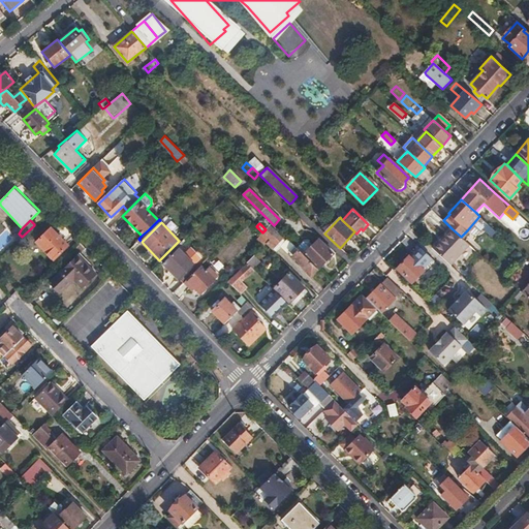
[(266,229),(262,232),(269,239),(269,240),(266,243),(274,252),(284,242),(283,241),(269,226),(266,229)]
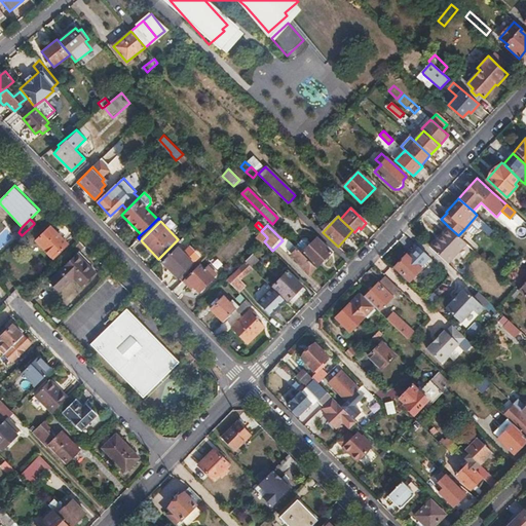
[(51,227),(36,241),(53,259),(68,245),(51,227)]
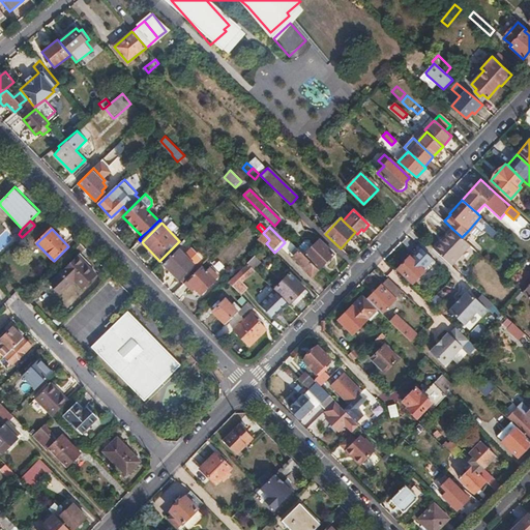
[(444,240),(435,251),(449,264),(470,244),(462,237),(452,229),(443,238),(444,240)]
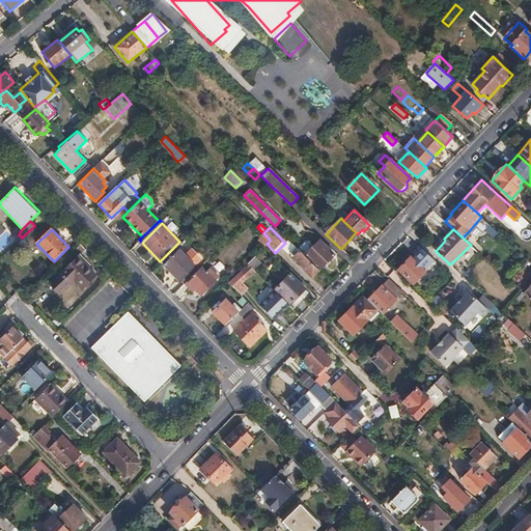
[(269,241),(263,234),(258,240),(263,246),(269,241)]
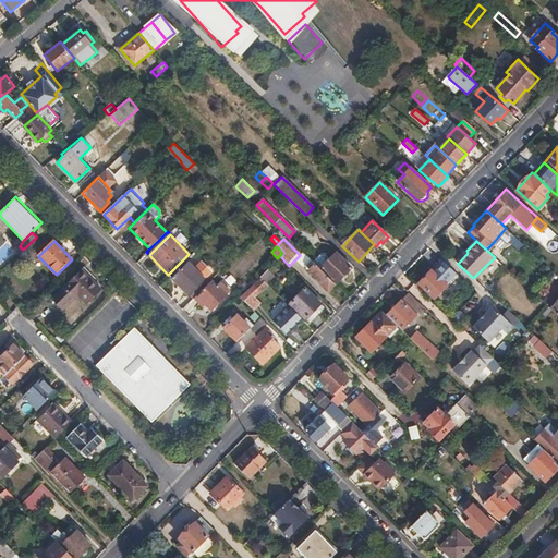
[(322,251),(312,262),(319,268),(320,266),(329,258),(322,251)]
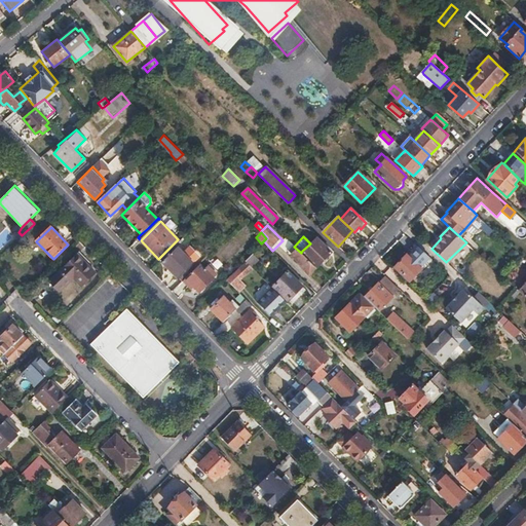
[(316,237),(310,243),(302,251),(317,266),(332,252),(316,237)]
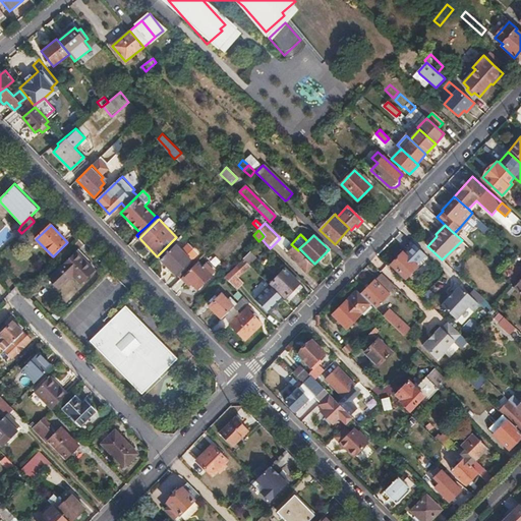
[(174,242),(160,256),(162,258),(176,244),(174,242)]
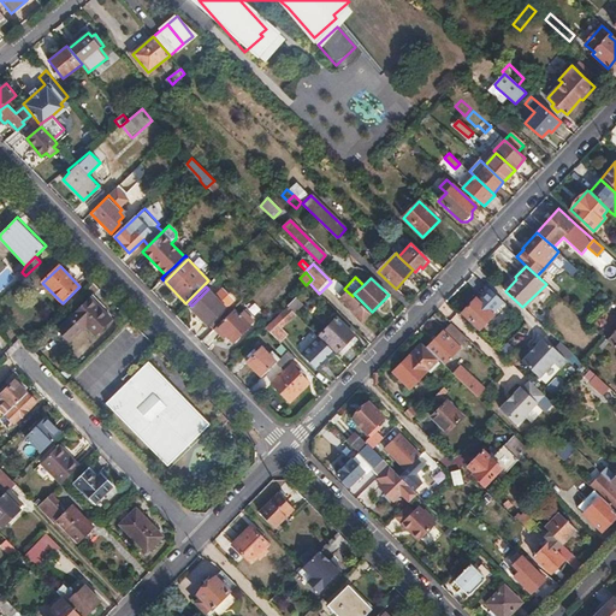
[(208,289),(191,306),(191,307),(208,324),(209,324),(225,308),(234,300),(223,288),(215,296),(213,292),(209,289),(208,289)]
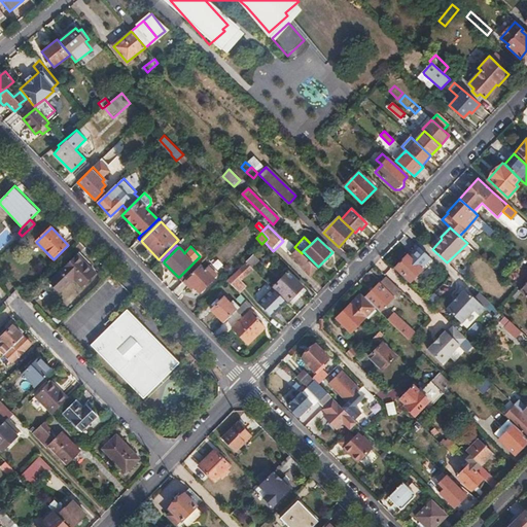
[(294,247),(293,246),(288,251),(303,266),(302,267),(309,275),(316,268),(302,253),(294,247)]
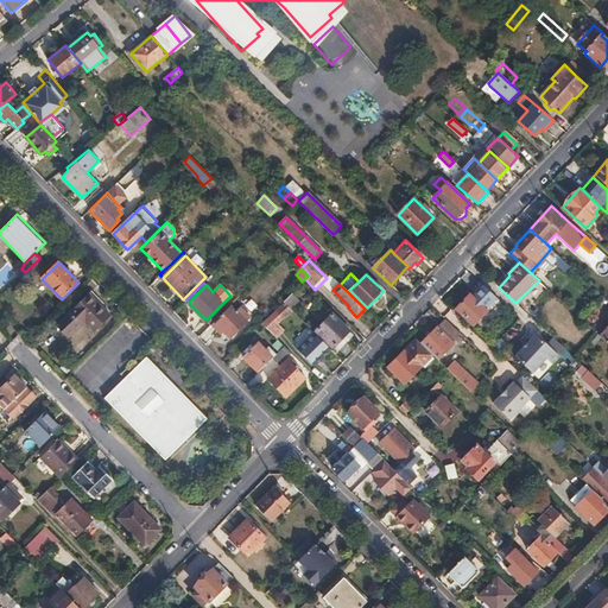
[(292,292),(284,301),(285,303),(291,309),(299,301),(292,292)]
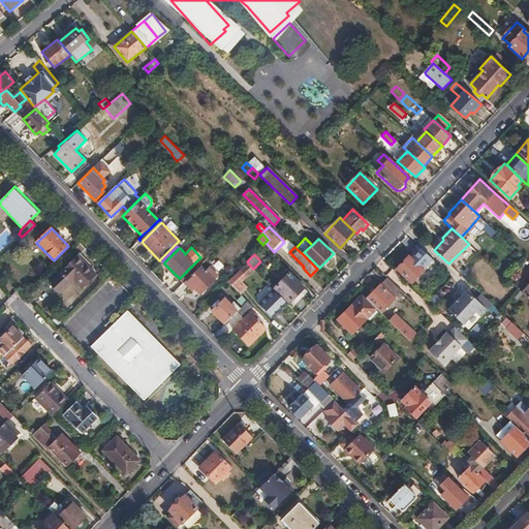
[(409,255),(397,269),(411,281),(423,269),(409,255)]
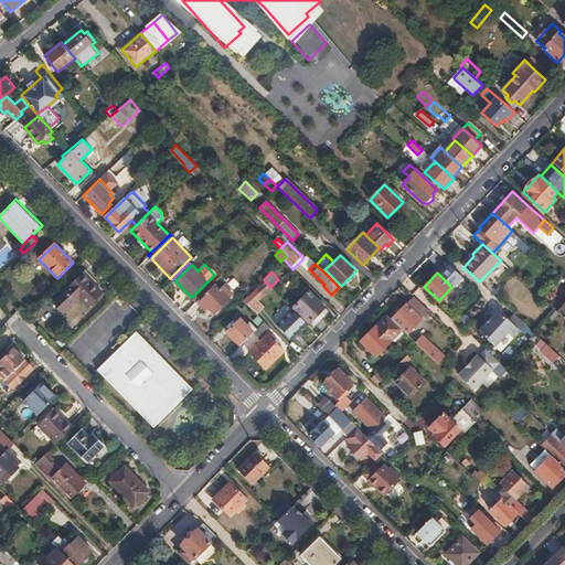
[(82,274),(59,296),(71,307),(78,299),(87,308),(102,294),(82,274)]
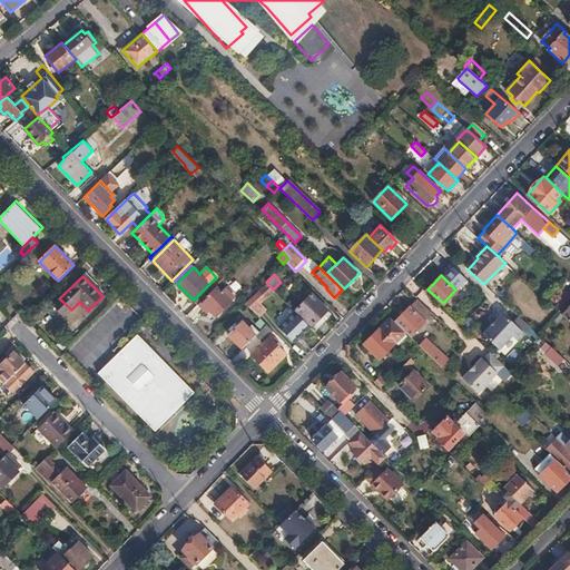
[(267,284),(246,303),(258,315),(265,310),(265,307),(261,303),(274,291),(273,290),(267,284)]
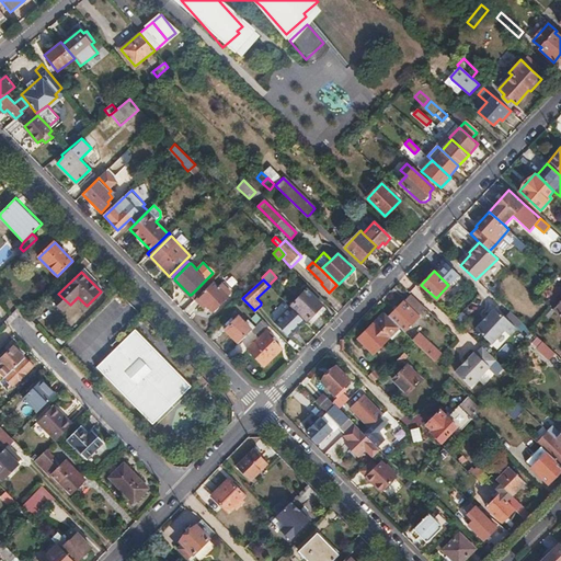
[(205,281),(191,295),(195,299),(209,284),(205,281)]
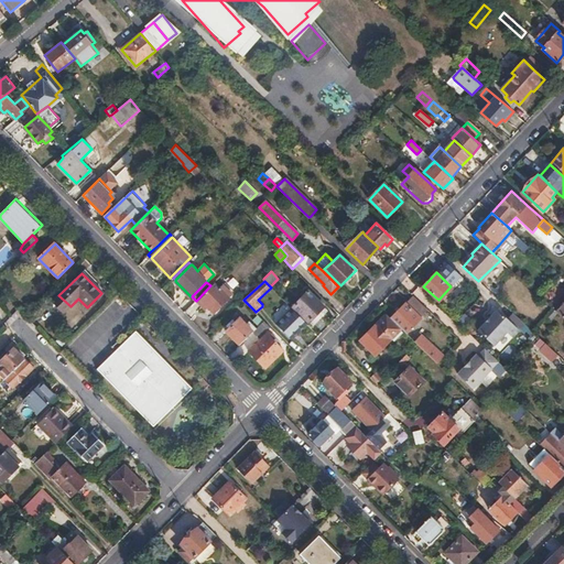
[(196,301),(195,301),(205,311),(208,307),(213,313),(228,297),(213,283),(210,285),(196,301)]
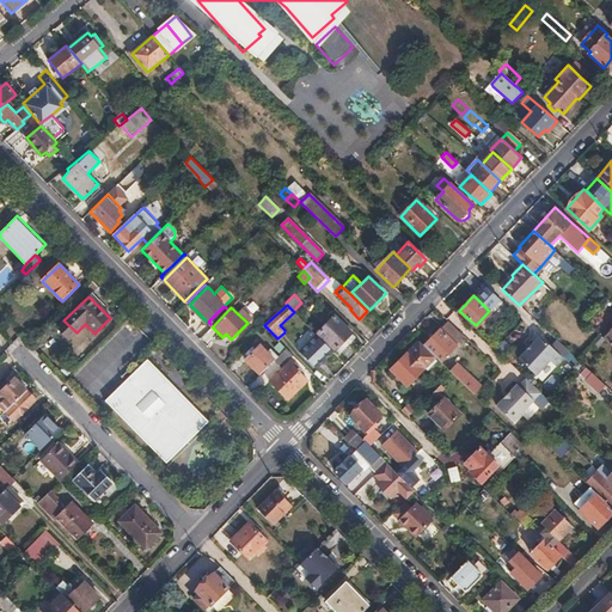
[(334,316),(318,332),(335,349),(350,334),(334,316)]
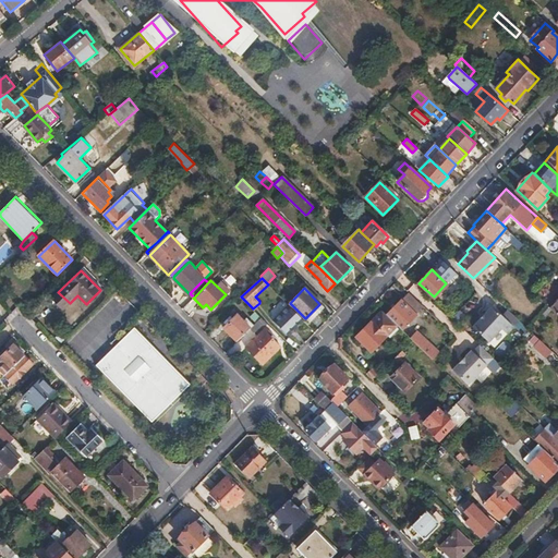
[(70,303),(58,292),(52,296),(52,300),(62,310),(70,303)]
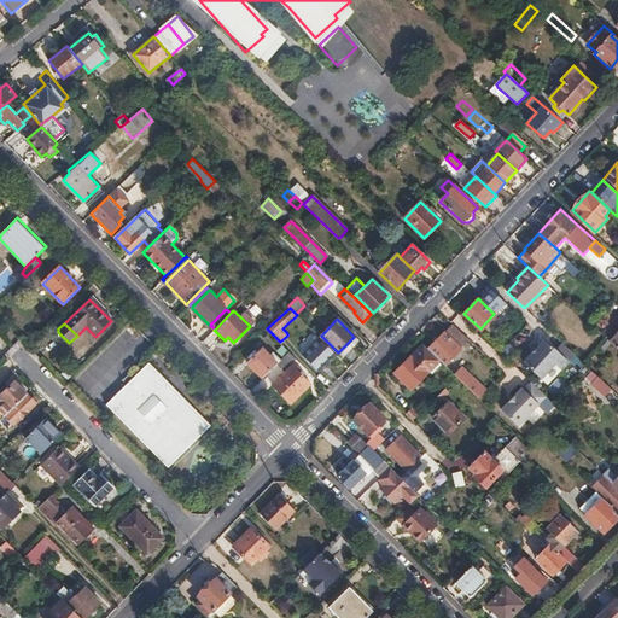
[(445,331),(427,349),(439,360),(444,366),(450,360),(461,348),(461,347),(458,343),(466,336),(465,334),(453,324),(445,331)]
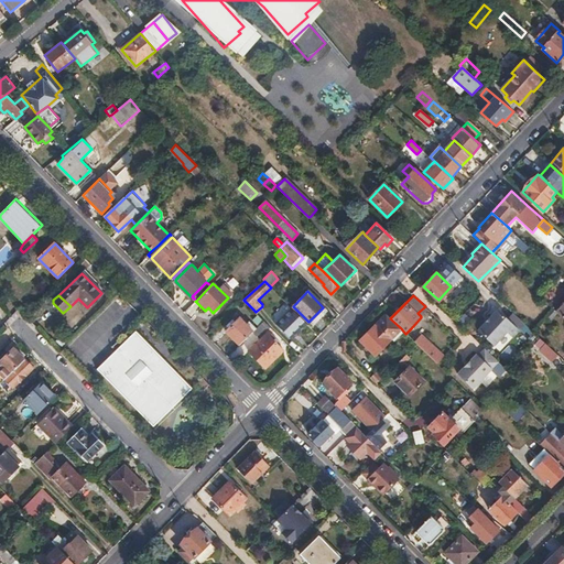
[(282,307),(277,296),(262,304),(268,315),(282,307)]
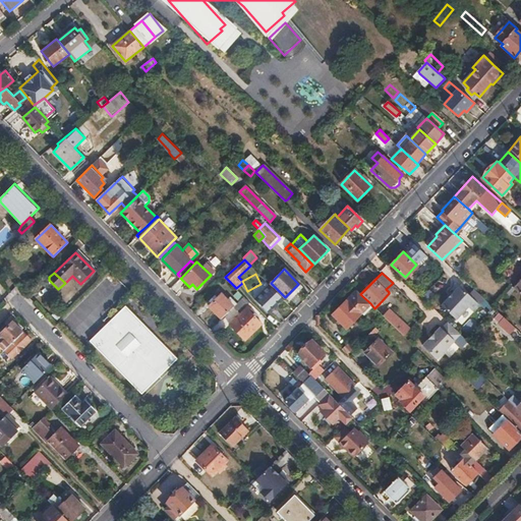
[(500,282),(494,289),(499,293),(505,287),(500,282)]
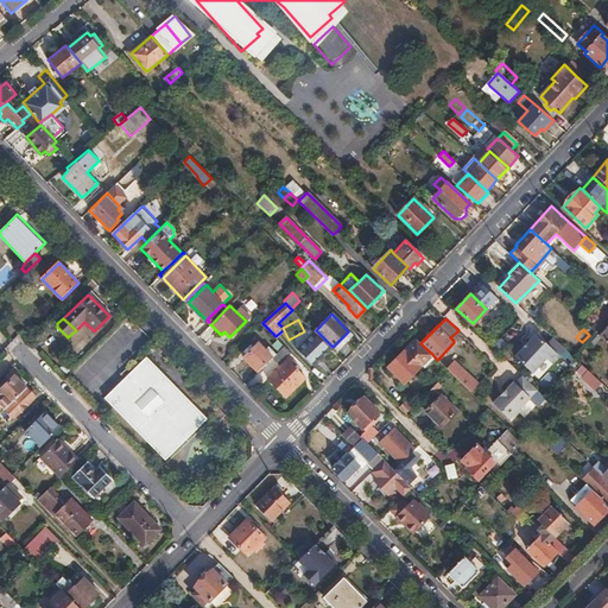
[(314,365),(330,348),(318,336),(314,331),(297,348),(314,365)]
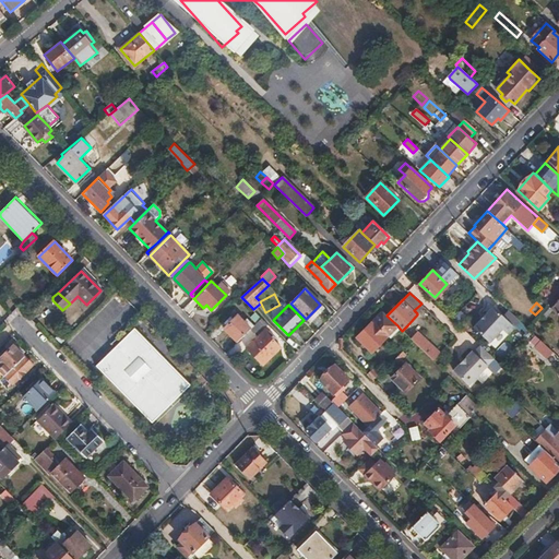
[(520,321),(508,310),(501,316),(492,308),(485,316),(480,320),(473,329),(488,343),(501,330),(508,335),(520,321)]
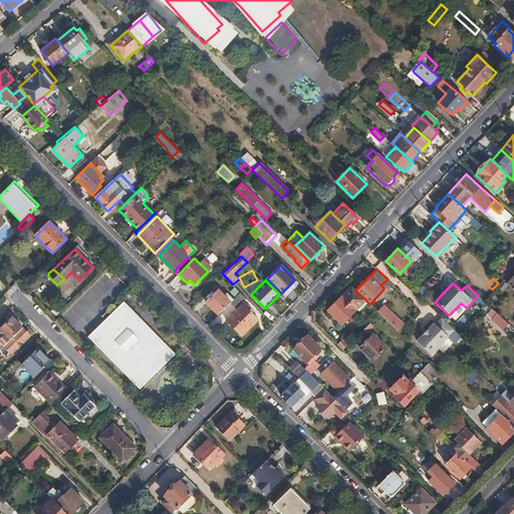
[(351,286),(342,295),(356,308),(365,299),(355,290),(351,286)]
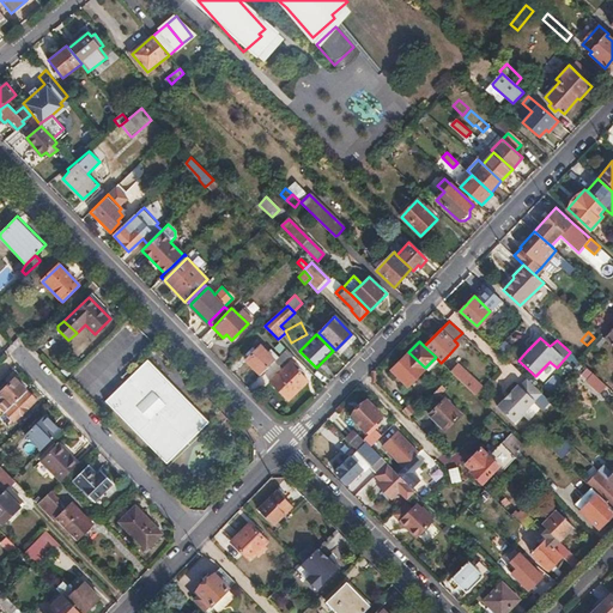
[(79,343),(73,352),(84,358),(89,349),(79,343)]
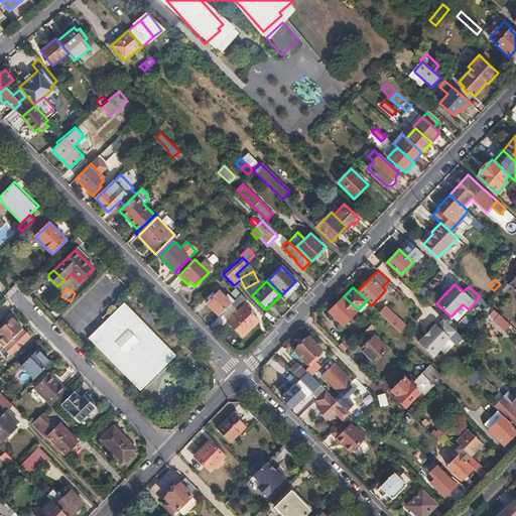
[(207,302),(219,314),(231,303),(219,291),(216,294),(209,300),(207,302)]
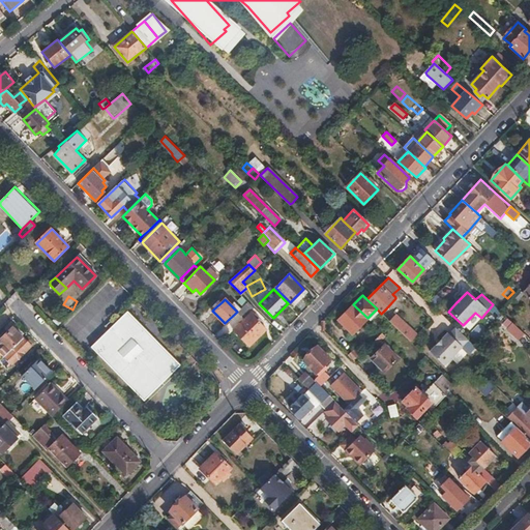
[(212,306),(214,308),(222,302),(218,300),(212,306)]
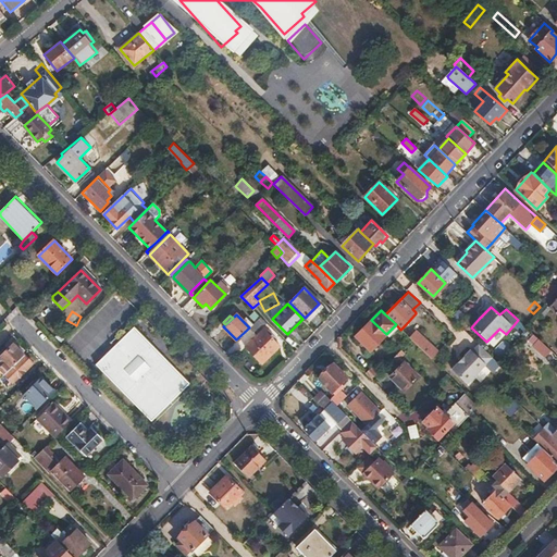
[(262,329),(268,324),(260,317),(249,327),(257,335),(246,346),(263,363),(280,346),(262,329)]
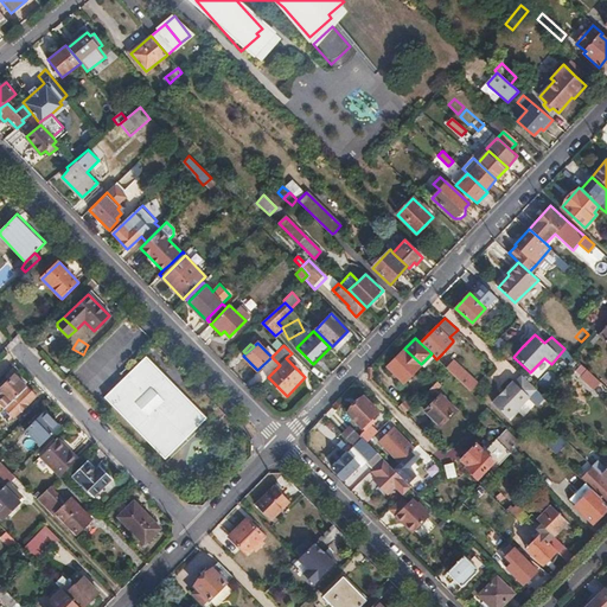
[(421,364),(404,349),(387,366),(403,382),(421,364)]
